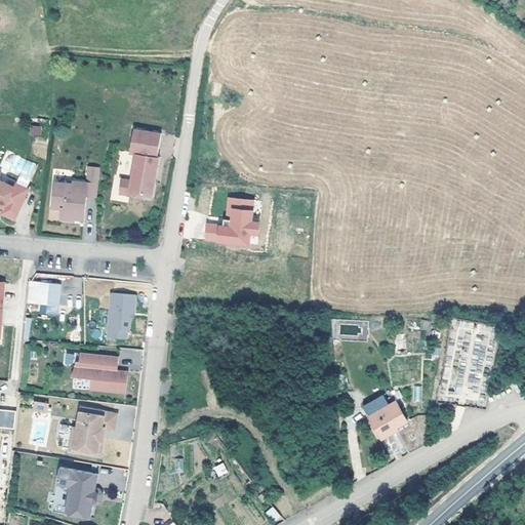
[(103,178),(135,182),(137,167),(136,167),(137,156),(138,156),(140,139),(139,139),(142,116),(114,113),(112,137),(117,137),(114,164),(105,163),(103,178)]
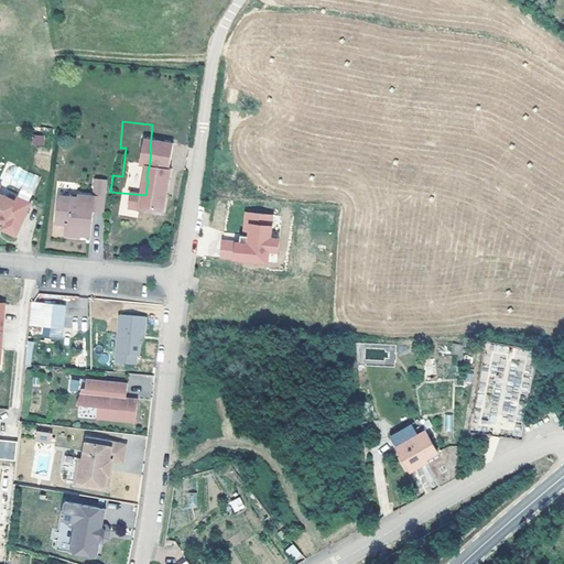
[(32,134),(32,144),(43,145),(44,134),(32,134)]
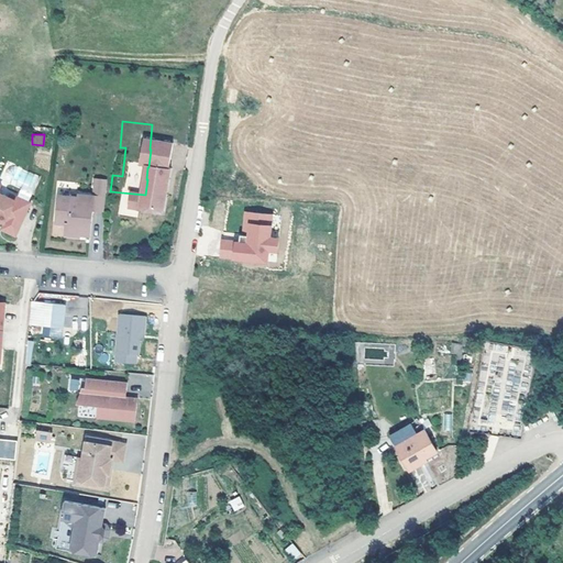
[(95,172),(84,170),(83,187),(67,186),(67,188),(47,187),(45,213),(54,214),(55,217),(54,227),(69,229),(69,227),(79,228),(81,202),(92,203),(95,172)]
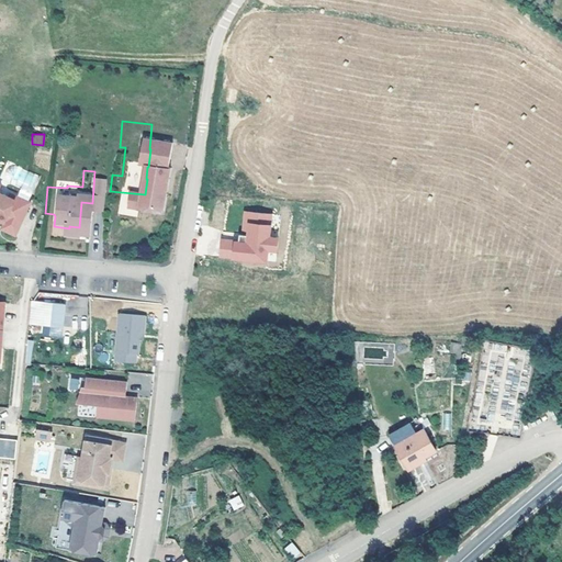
[(0,221),(12,190),(0,184),(0,221)]
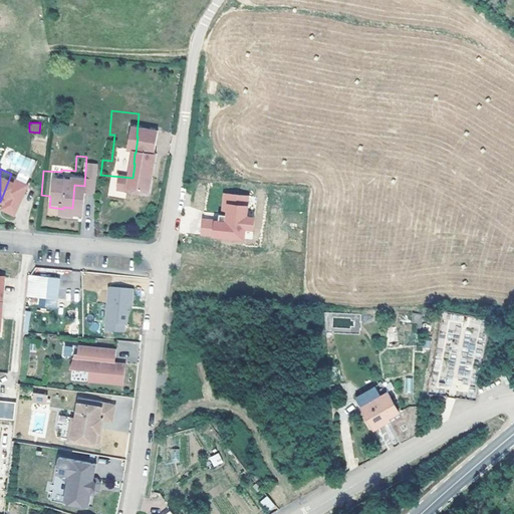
[(247,217),(249,195),(222,193),(220,217),(202,216),(200,238),(252,242),(254,217),(247,217)]
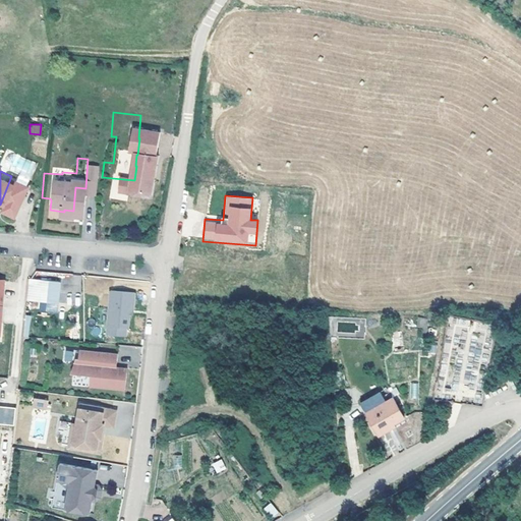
[(60,280),(40,278),(38,300),(58,301),(60,280)]
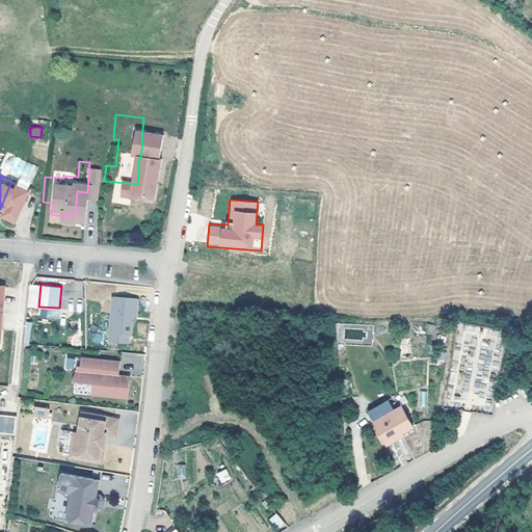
[(111,296),(107,342),(132,345),(137,298),(111,296)]
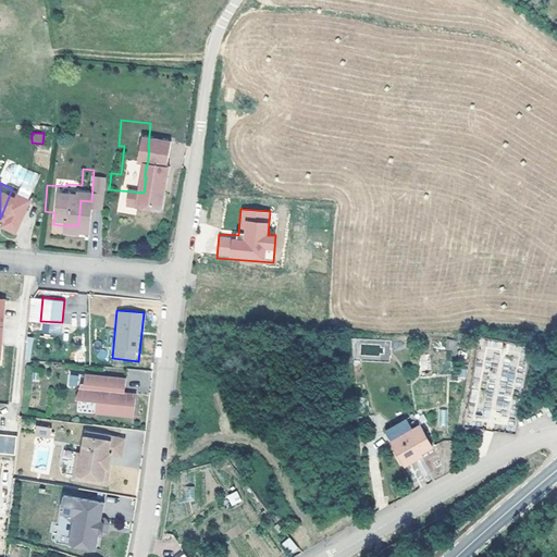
[(456,350),(456,341),(447,339),(446,349),(456,350)]
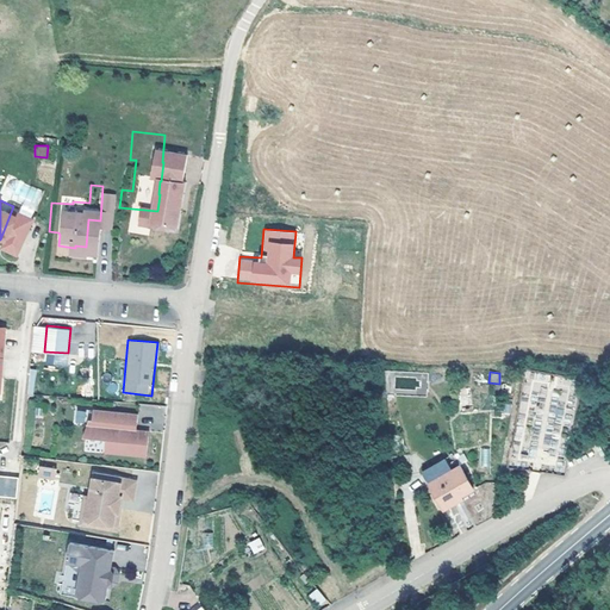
[(130,405),(86,400),(83,429),(99,431),(98,443),(139,448),(142,422),(129,421),(124,421),(124,416),(129,416),(130,405)]
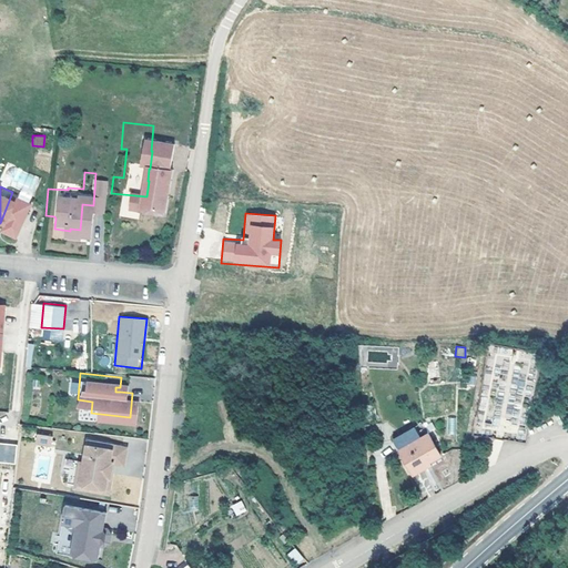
[(402,465),(414,459),(413,455),(418,453),(430,448),(423,425),(391,437),(402,465)]
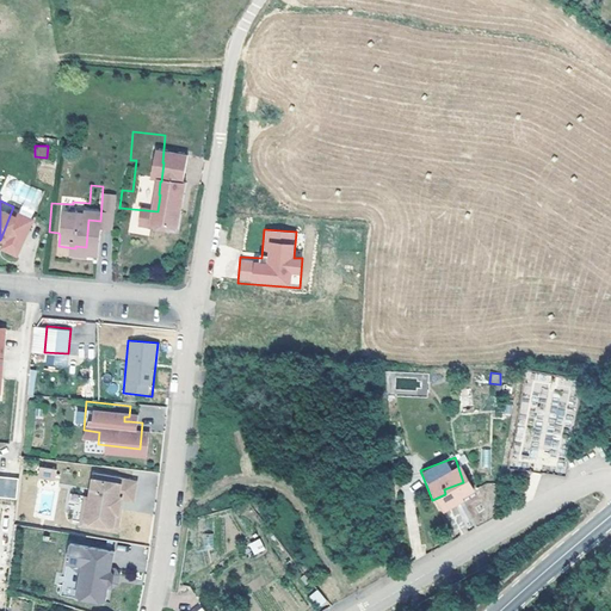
[(55,481),(57,470),(39,467),(37,477),(55,481)]
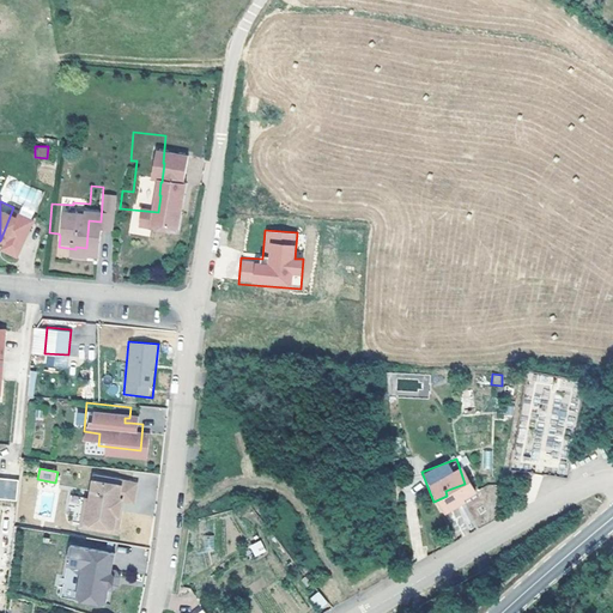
[(87,519),(119,523),(121,513),(123,514),(126,499),(127,492),(123,491),(126,478),(96,473),(87,519)]
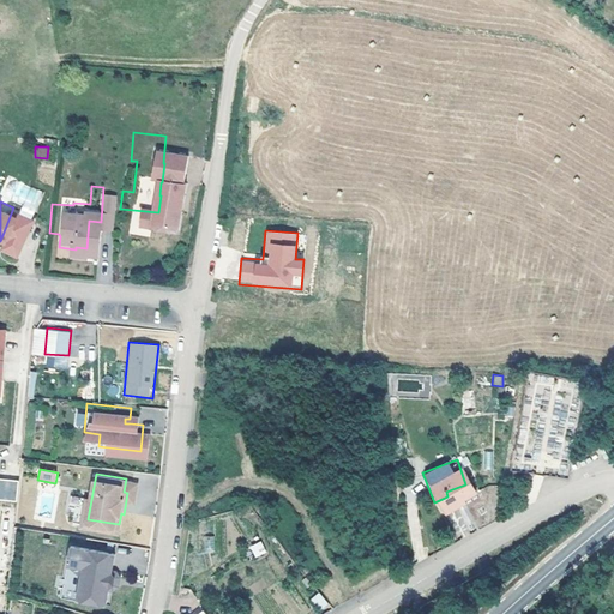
[(140,481),(126,479),(124,492),(127,493),(126,500),(137,501),(140,481)]
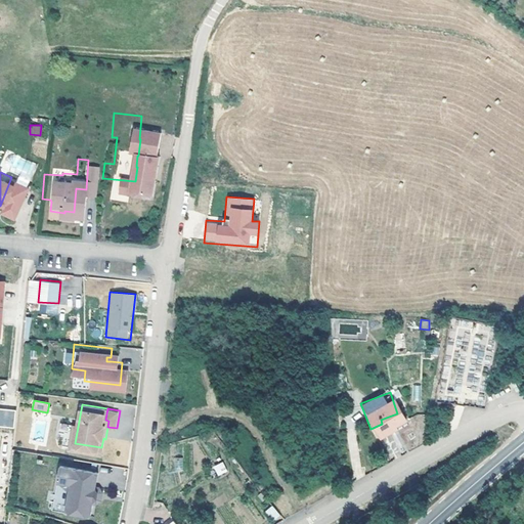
[(183,471),(183,457),(173,457),(173,472),(183,471)]
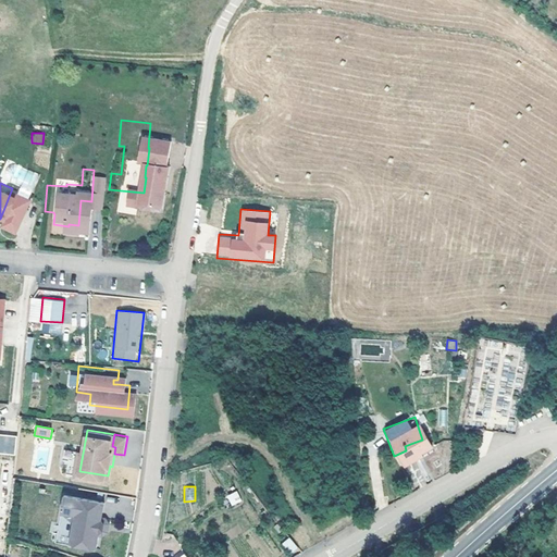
[(232,506),(242,502),(237,491),(226,495),(232,506)]
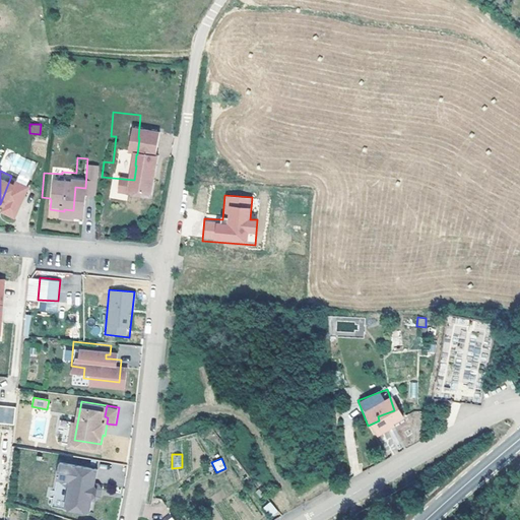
[(93,508),(101,465),(62,459),(60,475),(71,477),(68,504),(93,508)]
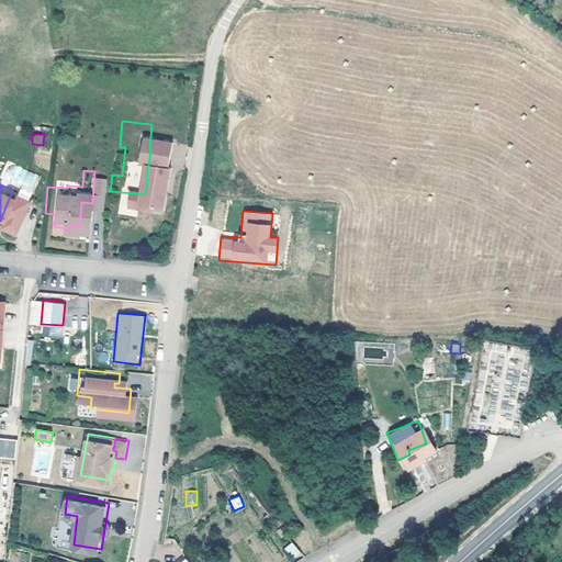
[(291,542),(281,530),(273,537),(283,548),(291,542)]
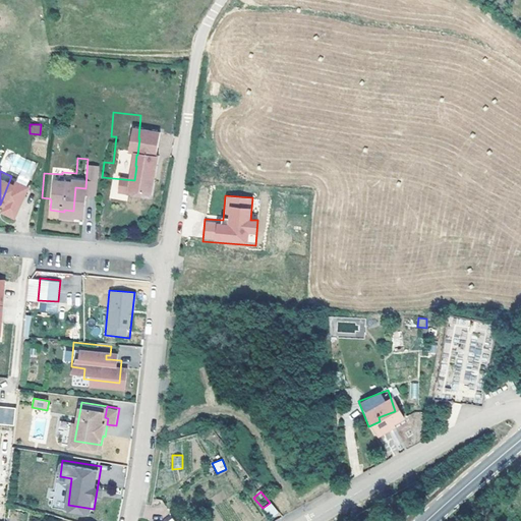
[(263,509),(272,520),(279,514),(271,503),(263,509)]
